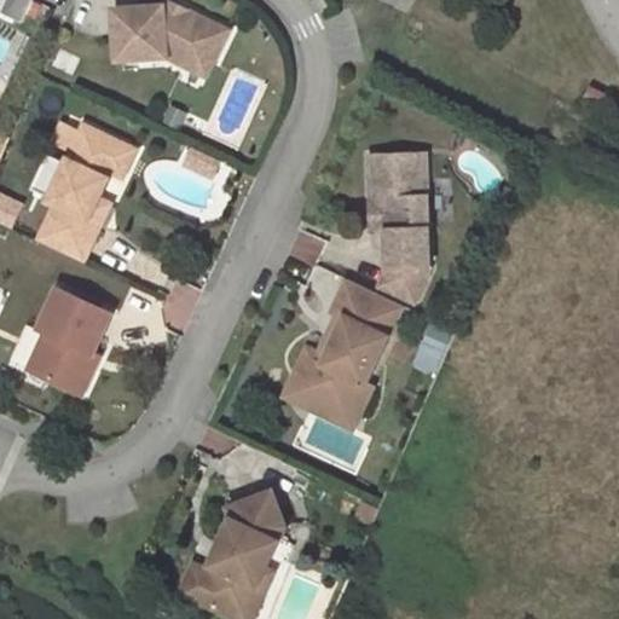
[(5,0),(0,12),(22,23),(33,0),(5,0)]
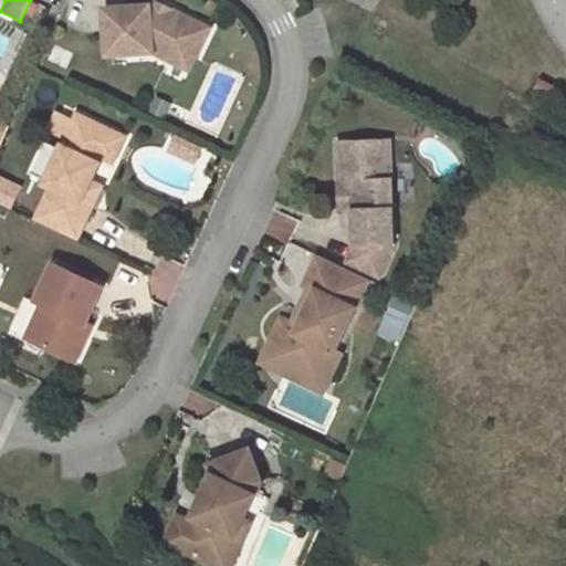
[(175,11),(152,13),(150,6),(104,9),(107,58),(156,54),(168,60),(174,48),(195,59),(210,28),(175,11)]
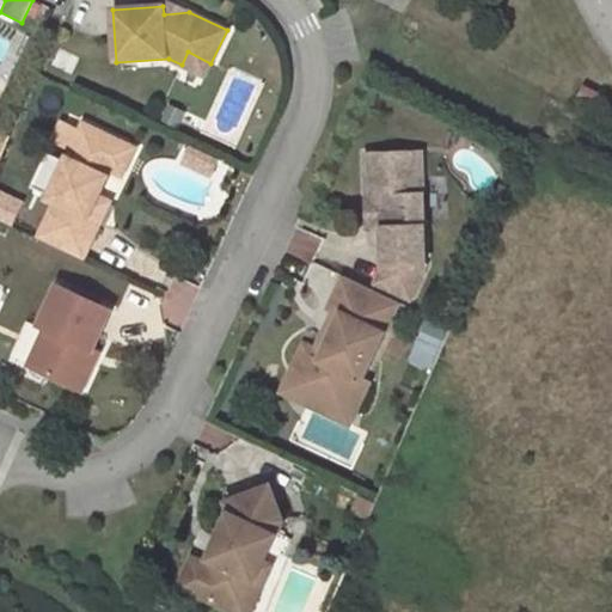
[(210,63),(188,51),(182,65),(204,75),(210,63)]
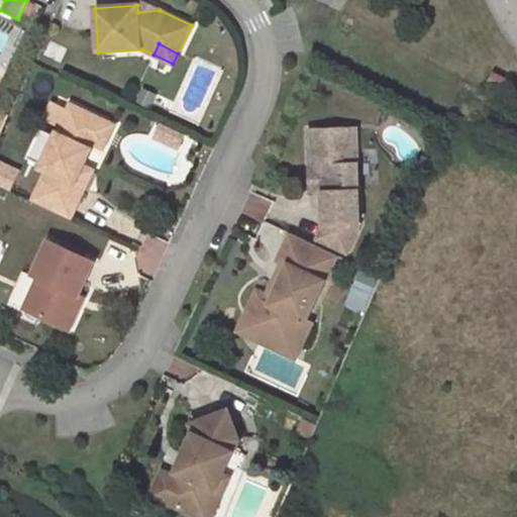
[(509,81),(493,73),(488,83),(505,91),(509,81)]
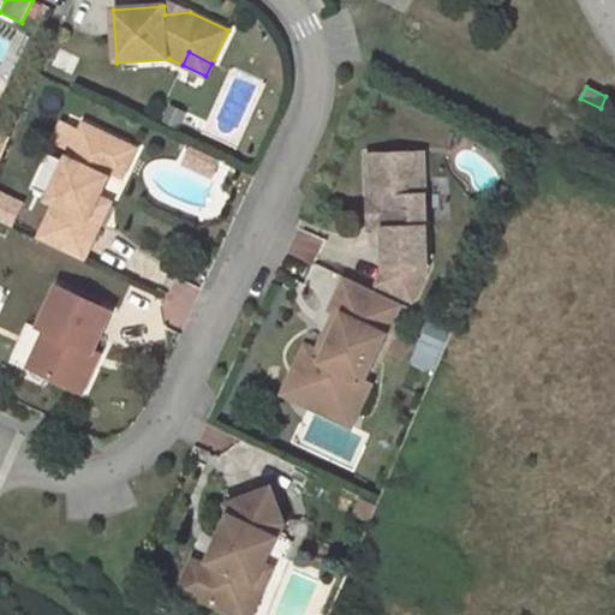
[(125,143),(84,124),(49,199),(57,203),(39,240),(83,261),(101,224),(90,219),(100,197),(102,192),(99,190),(102,180),(107,181),(112,171),(125,143)]
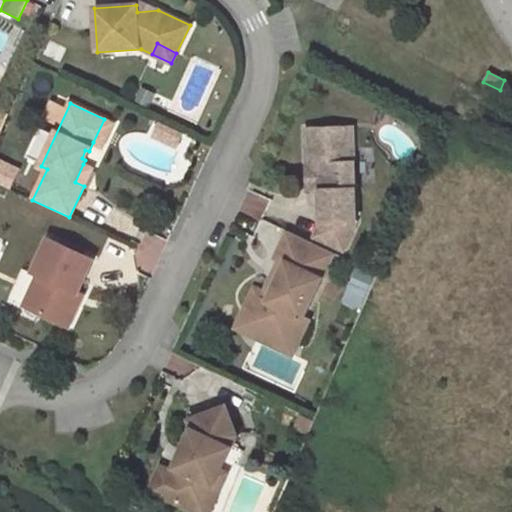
[(102,146),(113,124),(104,119),(93,142),(102,146)]
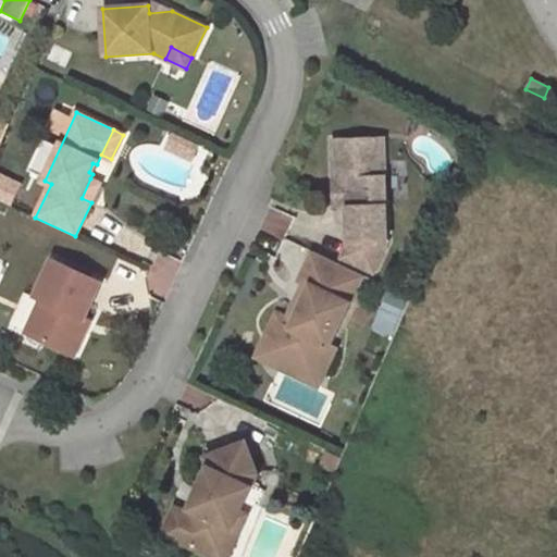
[(386,242),(384,139),(333,140),(334,180),(347,180),(348,208),(349,242),(386,242)]
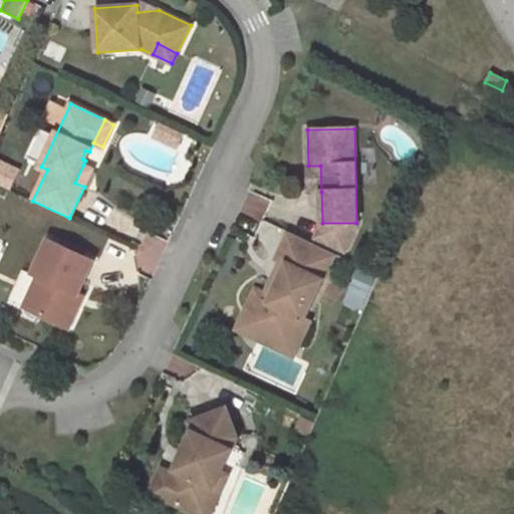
[(0,184),(9,189),(19,169),(0,159),(0,184)]
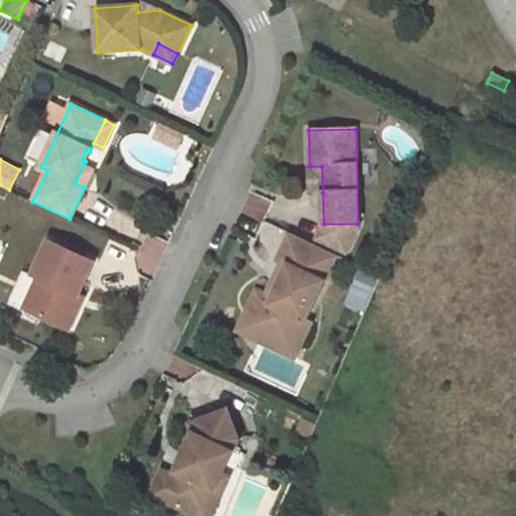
[(93,169),(84,165),(76,183),(85,187),(93,169)]
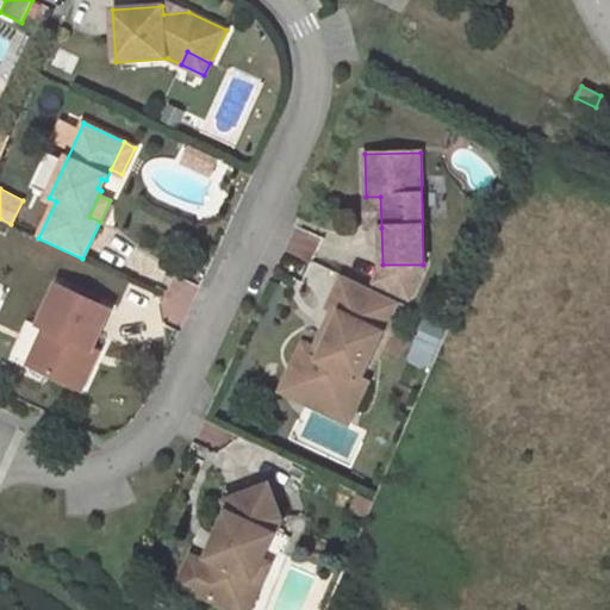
[(381,228),(380,197),(366,197),(367,229),(381,228)]
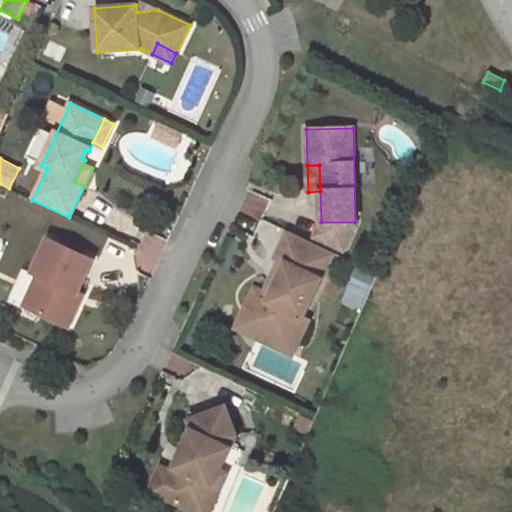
[(334,253),(288,232),(275,258),(280,260),(286,263),(271,295),(265,292),(255,287),(246,307),(261,313),(256,324),(298,344),(309,320),(303,317),(334,253)]
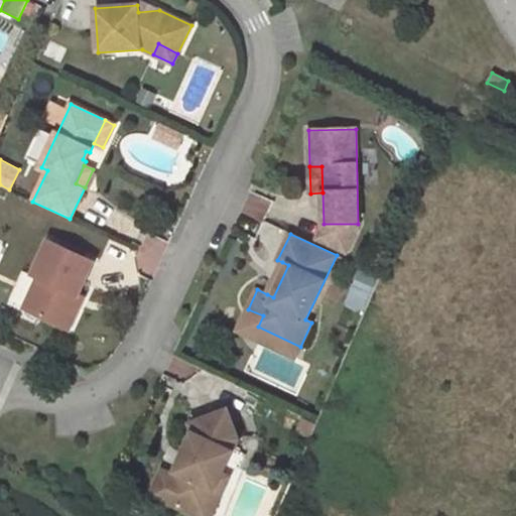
[(94,261),(48,240),(32,274),(38,277),(23,308),(69,330),(80,307),(74,304),(78,294),(94,261)]
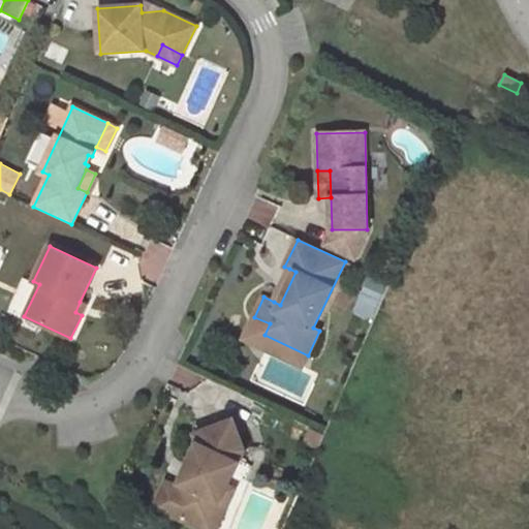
[(280,305),(296,272),(289,269),(274,302),(280,305)]
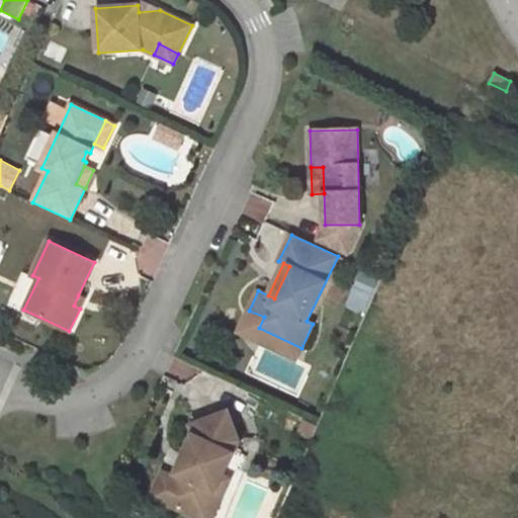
[(366,313),(378,276),(359,270),(347,307),(366,313)]
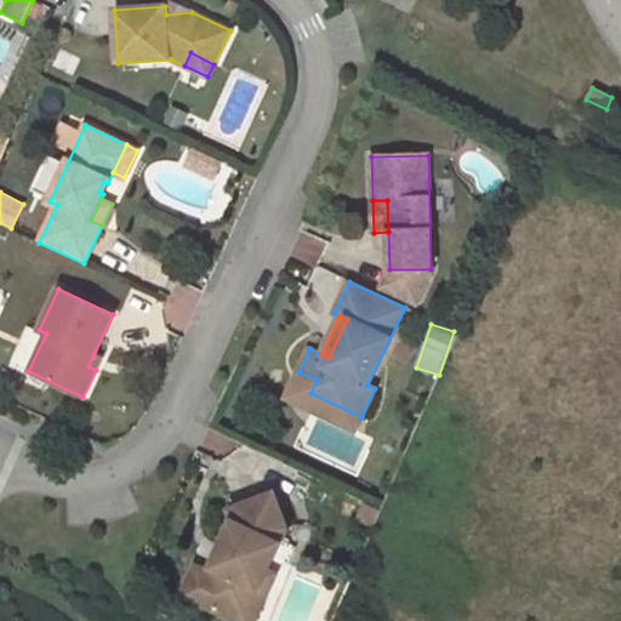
[(101,358),(93,354),(89,366),(96,370),(101,358)]
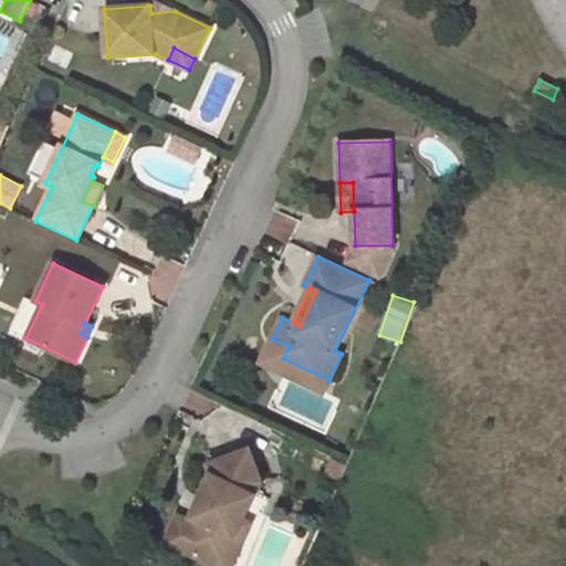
[(329,380),(283,358),(289,346),(272,339),(261,363),(323,392),(329,380)]
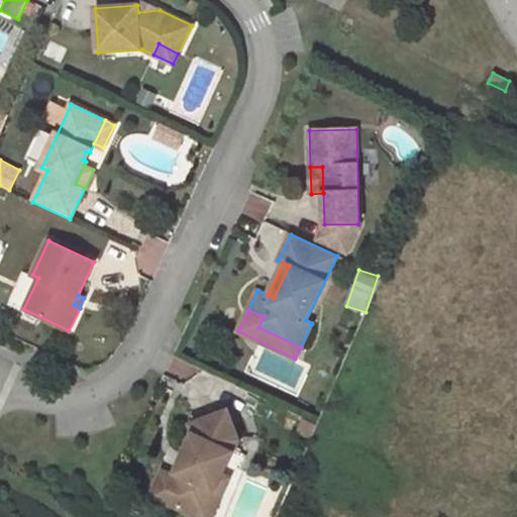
[(222,475),(239,439),(228,411),(191,424),(194,434),(183,457),(188,459),(184,468),(180,466),(174,477),(167,479),(160,494),(163,501),(196,516),(197,516),(202,509),(203,509),(208,499),(207,498),(211,489),(215,491),(222,475)]
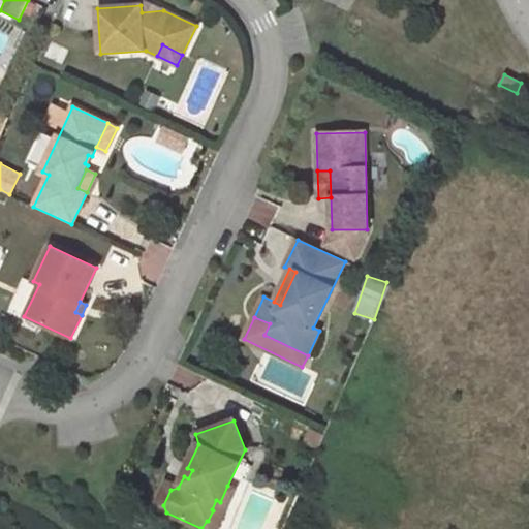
[(192,470),(187,468),(184,476),(188,478),(192,470)]
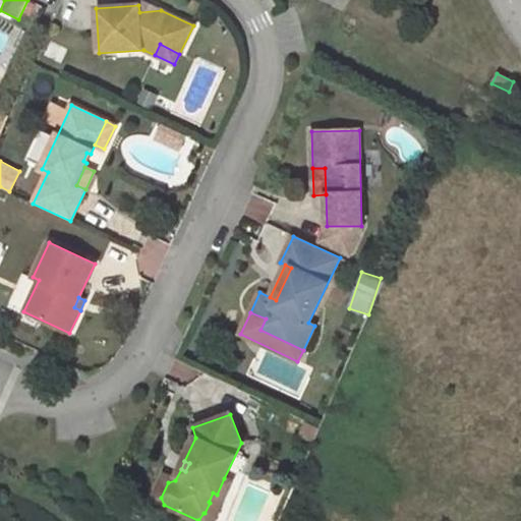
[(161,498),(168,482),(175,480),(164,475),(153,500),(164,505),(161,498)]
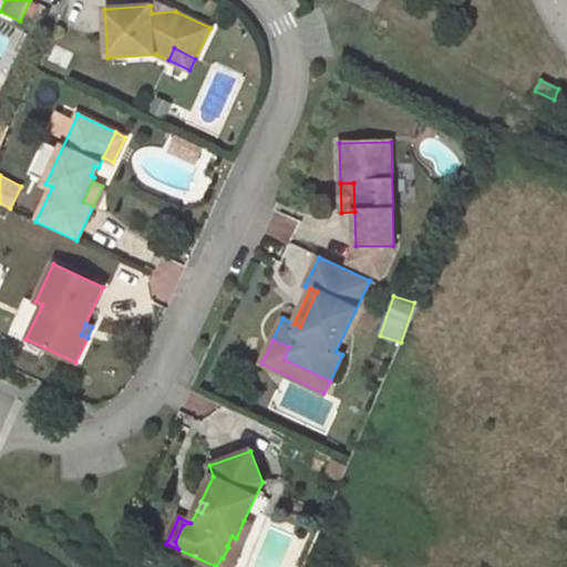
[(222,558),(216,566),(230,566),(251,524),(244,521),(236,538),(232,536),(227,546),(228,547),(223,558),(222,558)]
